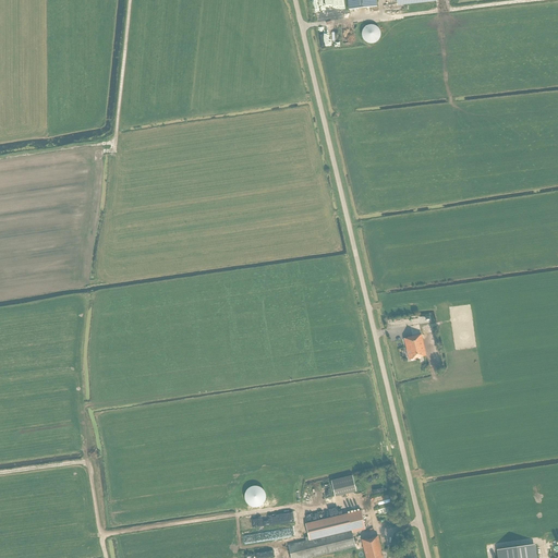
[(348,0),(349,10),(376,7),(375,0),(348,0)]
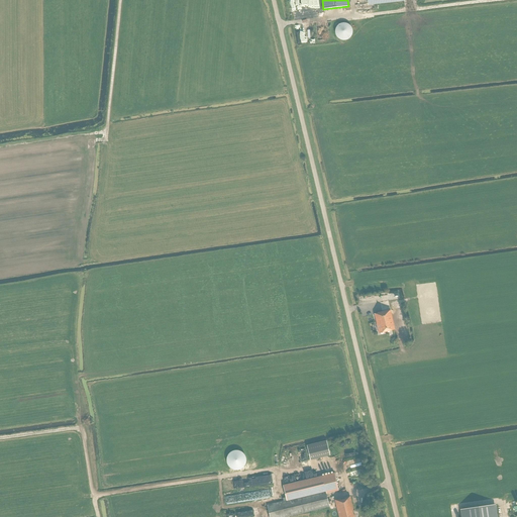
[(342,40),(345,40),(347,39),(349,38),(351,36),(352,34),(352,31),(352,29),(351,27),(349,25),(347,24),(345,23),(342,23),(340,24),(338,25),(336,27),(335,29),(335,31),(335,34),(336,36),(338,38),(340,39),(342,40)]
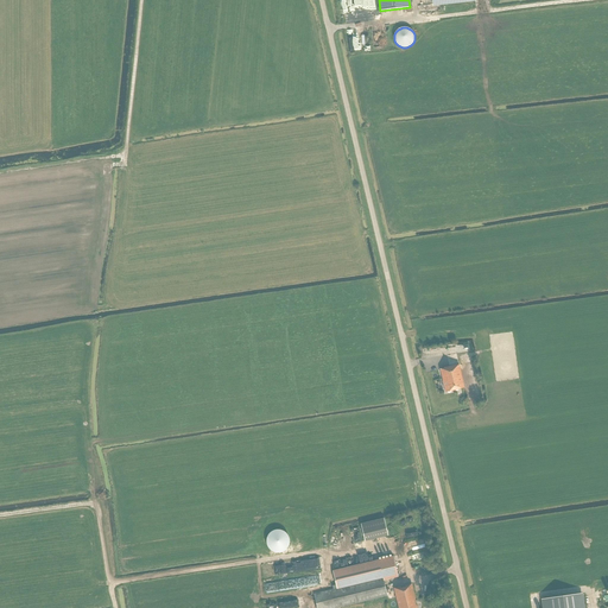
[(445,392),(464,388),(460,365),(445,367),(445,368),(441,369),(445,392)]
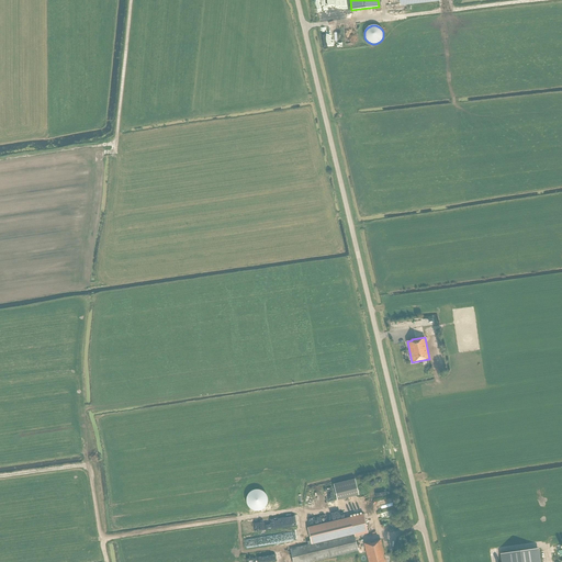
[(359,495),(355,479),(334,484),(337,501),(359,495)]
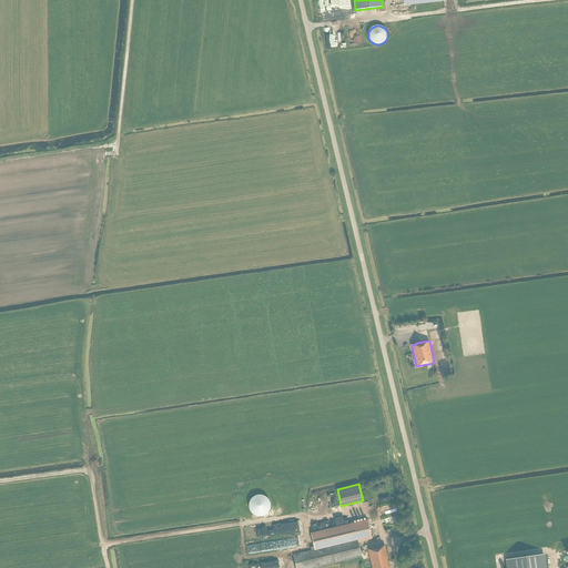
[(296,567),(314,567),(362,556),(358,543),(372,539),(367,519),(328,529),(333,546),(294,556),(296,567)]
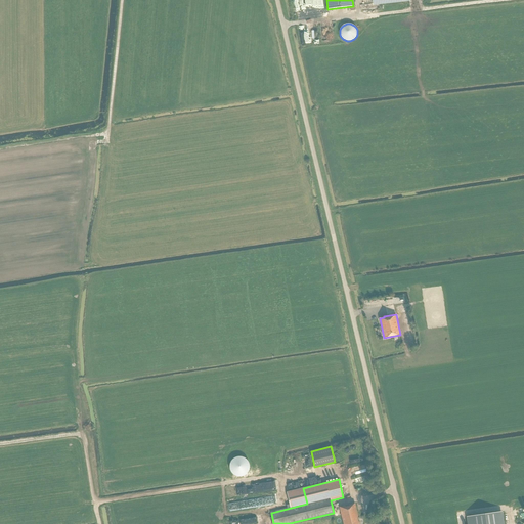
[(290,505),(303,501),(301,494),(288,497),(290,505)]
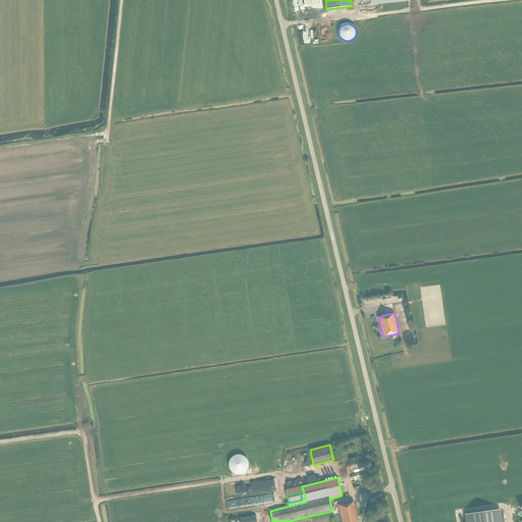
[(354,501),(338,505),(342,521),(359,521),(359,519),(357,520),(356,516),(358,515),(354,501)]
